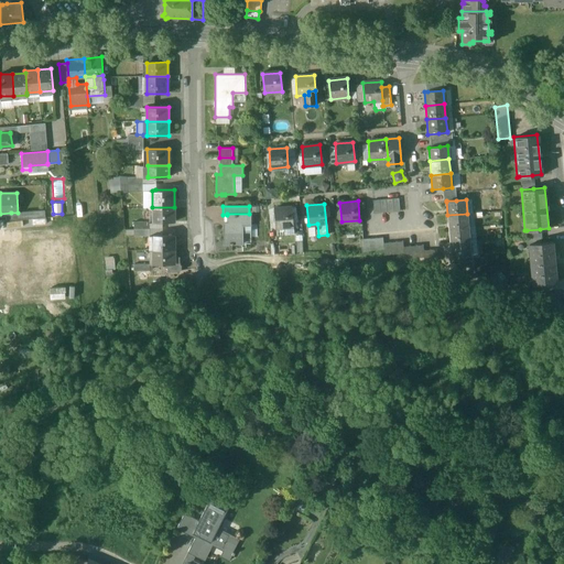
[(174,207),(152,207),(152,221),(174,221),(174,207)]
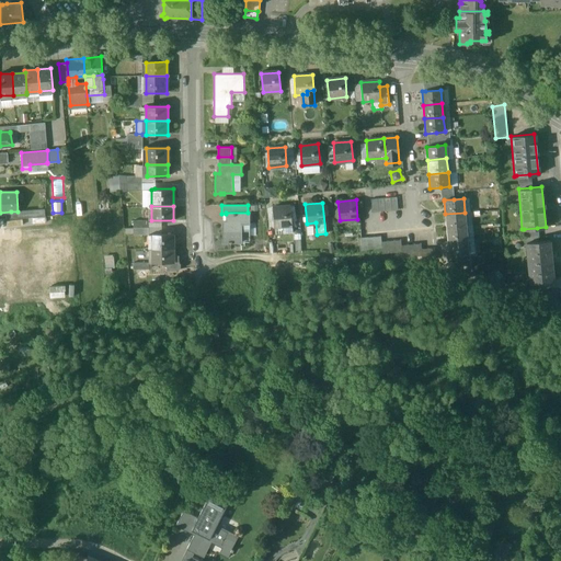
[(290,206),(273,207),(274,226),(292,225),(290,206)]
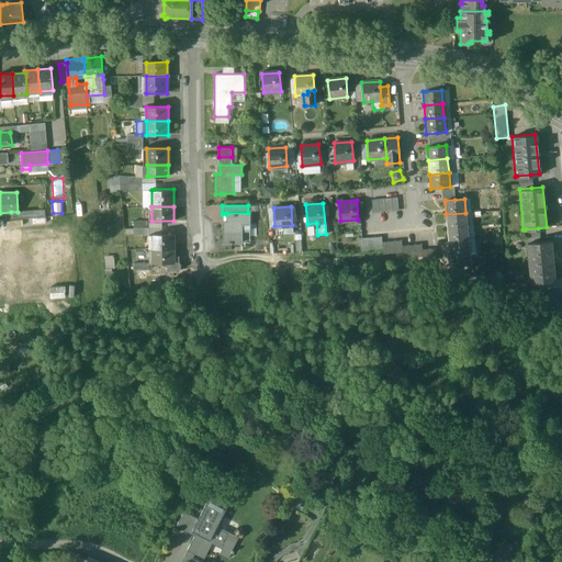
[(248,213),(226,213),(226,214),(226,222),(223,222),(223,243),(228,243),(232,243),(239,243),(240,243),(240,224),(249,224),(249,213),(248,213)]
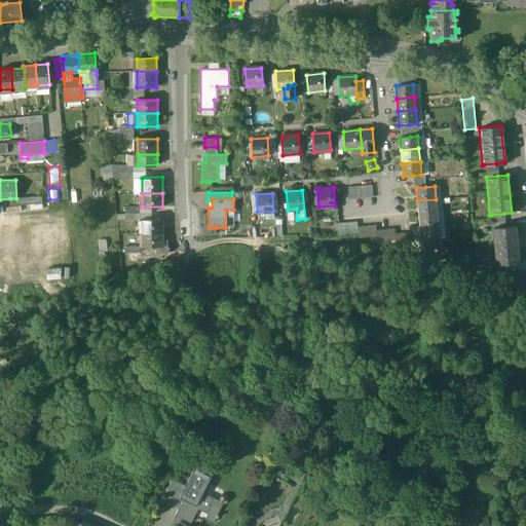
[(436,199),(417,200),(418,213),(437,212),(436,199)]
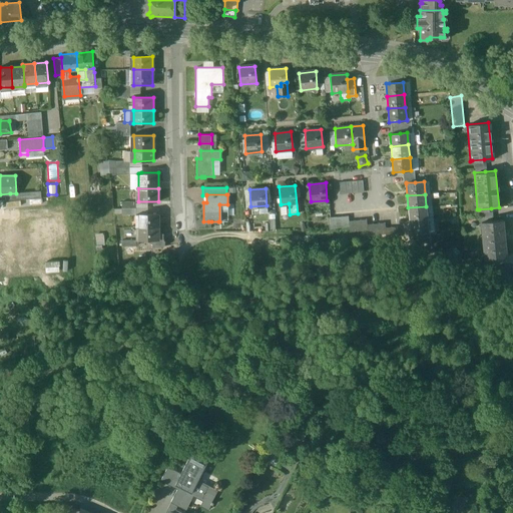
[(227,204),(219,204),(219,221),(218,221),(218,224),(223,224),(223,221),(227,221),(227,204)]
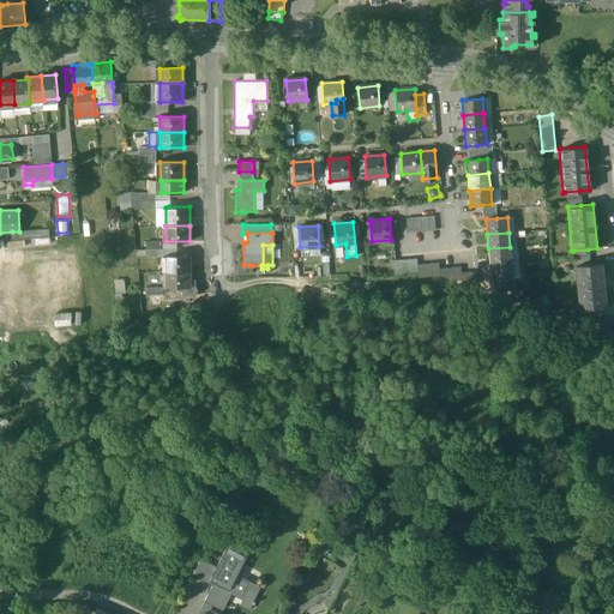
[(510,247),(488,248),(489,264),(511,262),(510,247)]
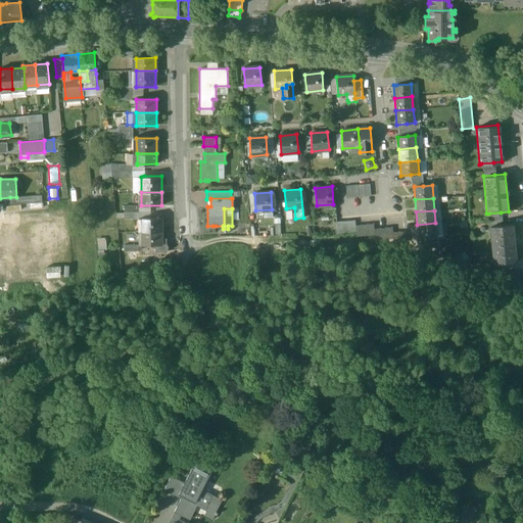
[(161,218),(141,218),(141,231),(161,231),(161,218)]
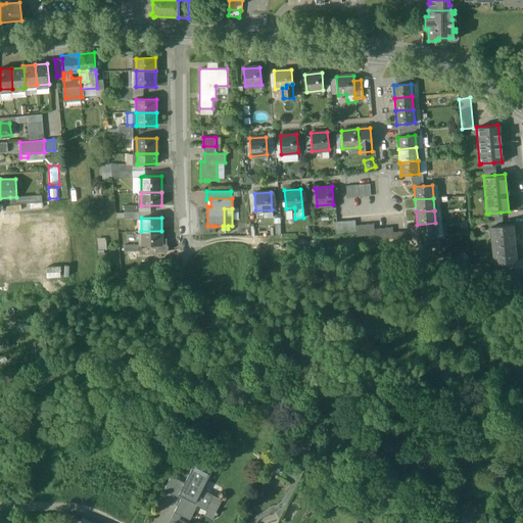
[(435,223),(417,225),(419,238),(423,237),(436,236),(435,223)]
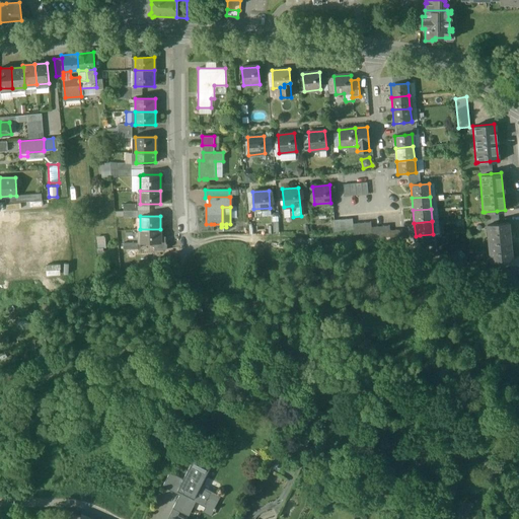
[(498,223),(487,224),(490,262),(493,262),(504,261),(511,260),(507,222),(498,223)]
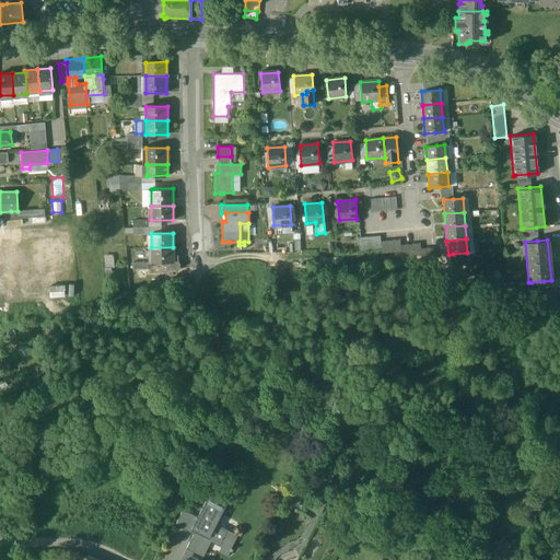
[(173,247),(151,247),(151,261),(166,261),(166,269),(179,269),(179,261),(173,261),(173,247)]
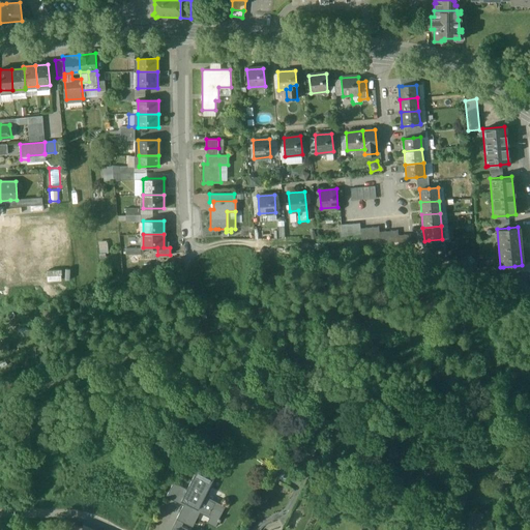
[(442,239),(429,240),(430,252),(443,249),(442,239)]
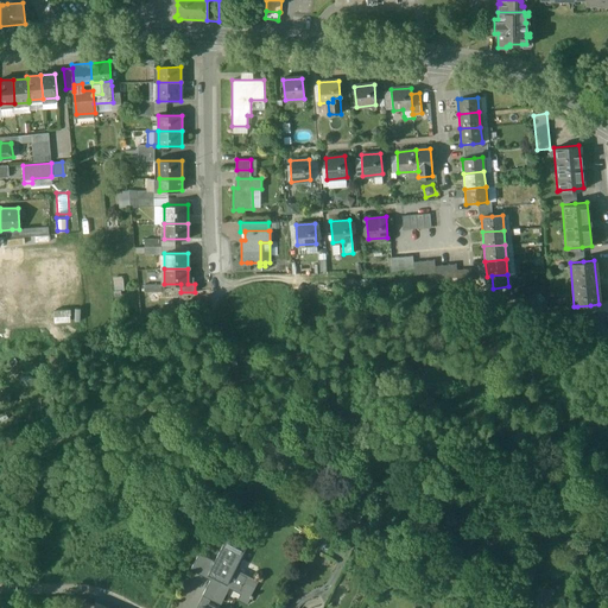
[(255,582),(234,571),(248,542),(233,534),(219,564),(211,561),(206,574),(211,577),(203,594),(220,601),(228,586),(241,593),(251,596),(249,597),(252,599),(253,596),(249,594),(255,582)]
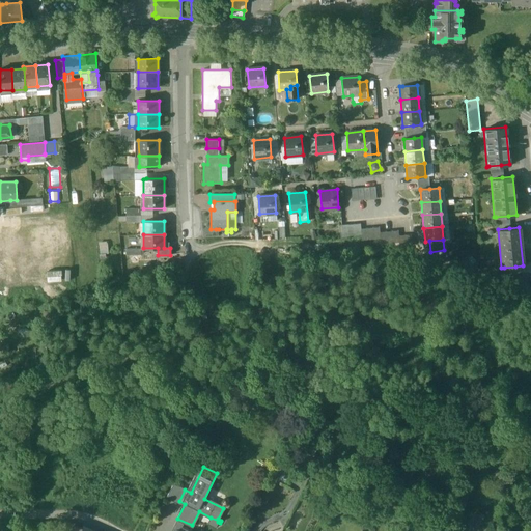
[(173,483),(167,495),(179,501),(185,490),(173,483)]
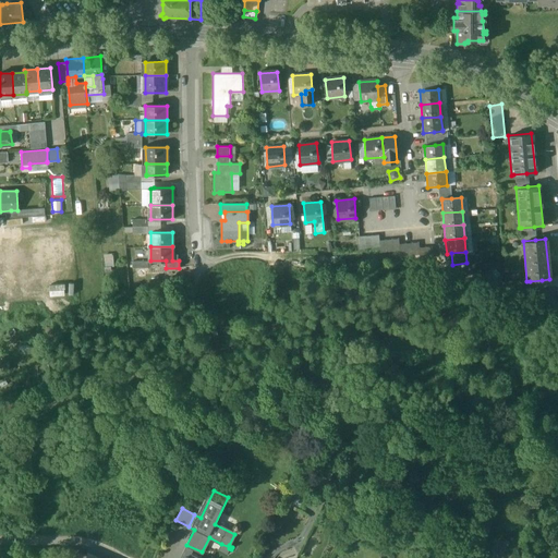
[(500,554),(510,542),(501,536),(493,548),(500,554)]
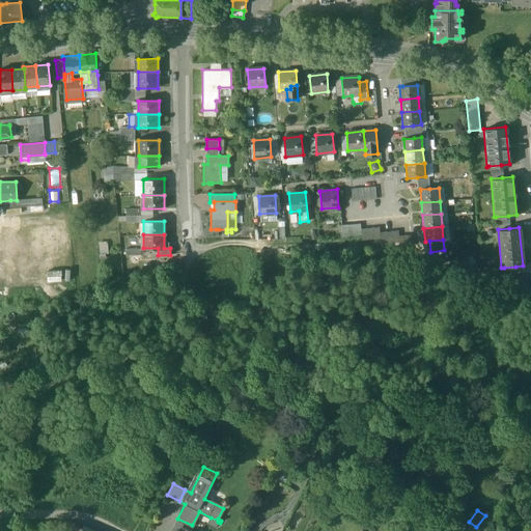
[(219,521),(211,518),(207,524),(215,528),(218,522),(219,521)]
